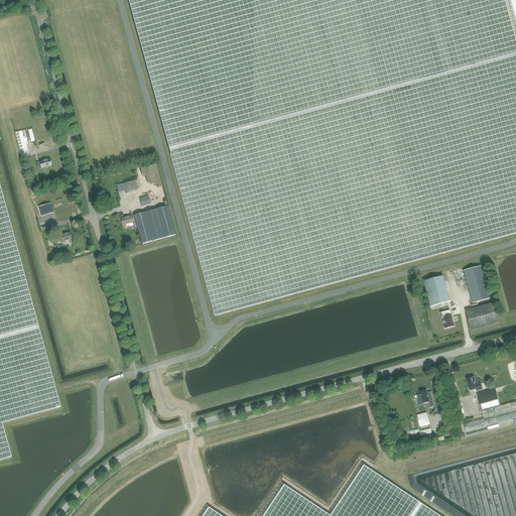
[(128,0),(215,316),(424,259),(515,233),(515,28),(508,0),(128,0)]
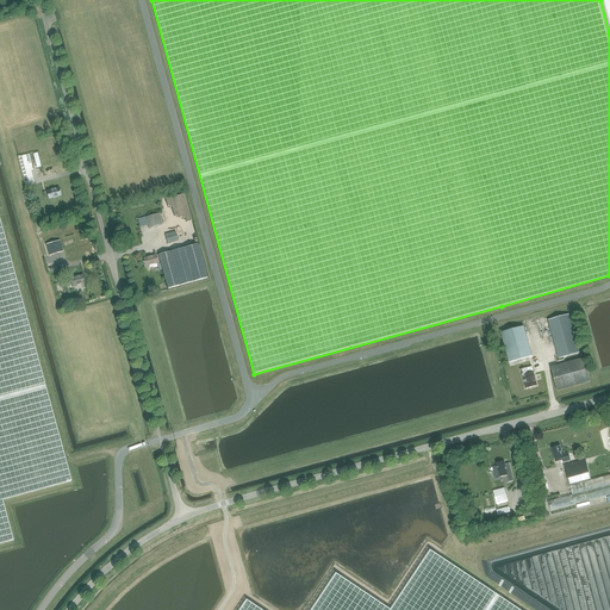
[(61,195),(58,187),(47,191),(47,192),(43,192),(44,197),(48,195),(48,199),(61,195)]
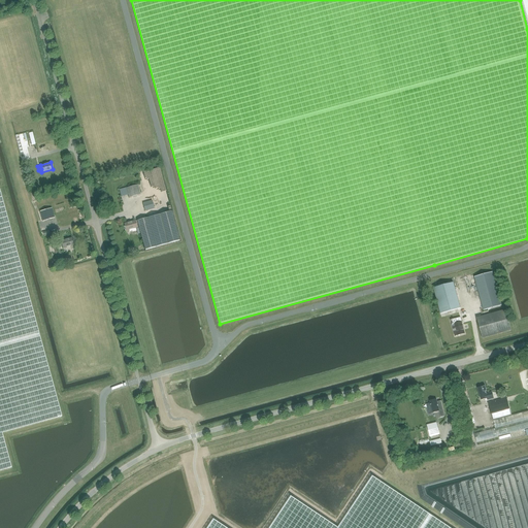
[(128,198),(139,195),(137,186),(126,188),(128,198)]
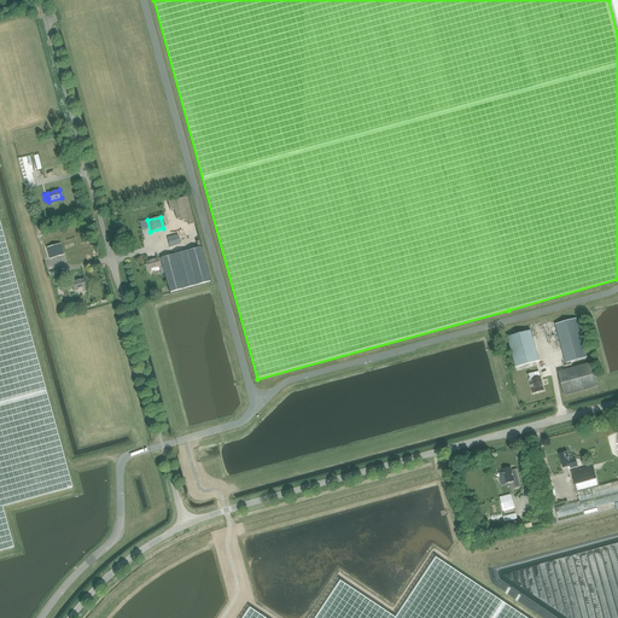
[(0,551),(13,548),(3,507),(73,488),(0,223),(0,551)]
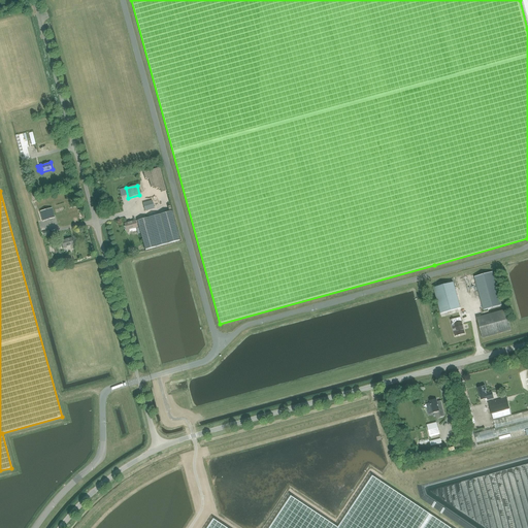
[(144,211),(154,208),(151,200),(142,203),(144,211)]
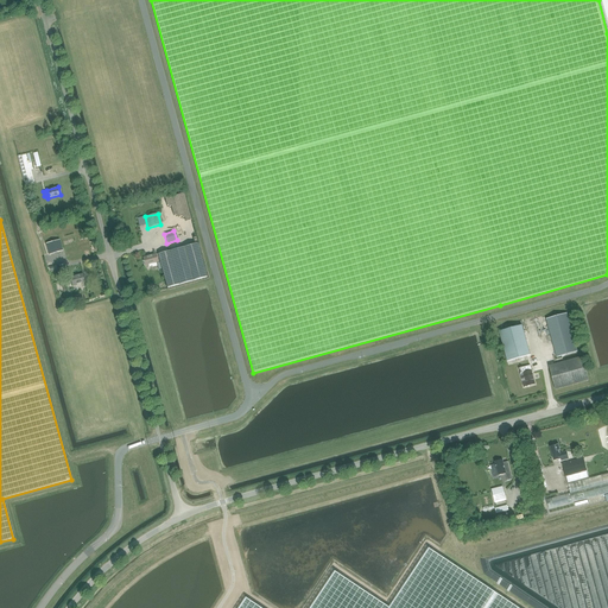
[(63,251),(59,240),(46,244),(50,254),(63,251)]
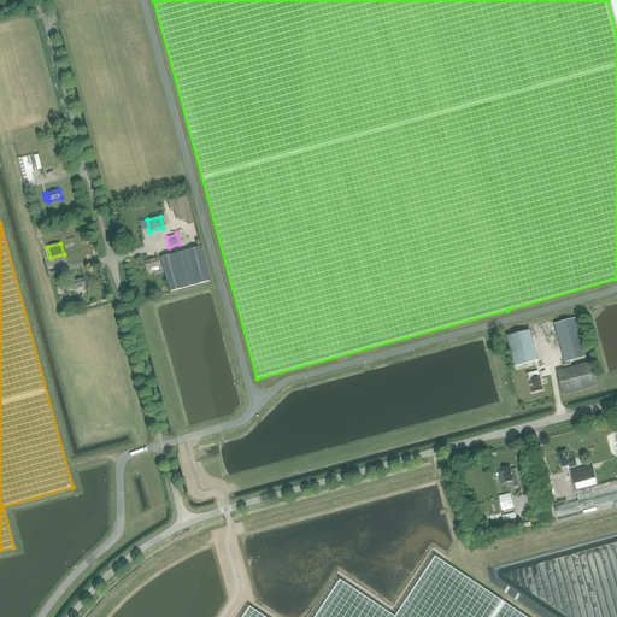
[(170,292),(181,289),(210,282),(200,247),(180,253),(178,250),(172,252),(174,254),(162,258),(158,258),(145,262),(147,270),(163,265),(170,292)]
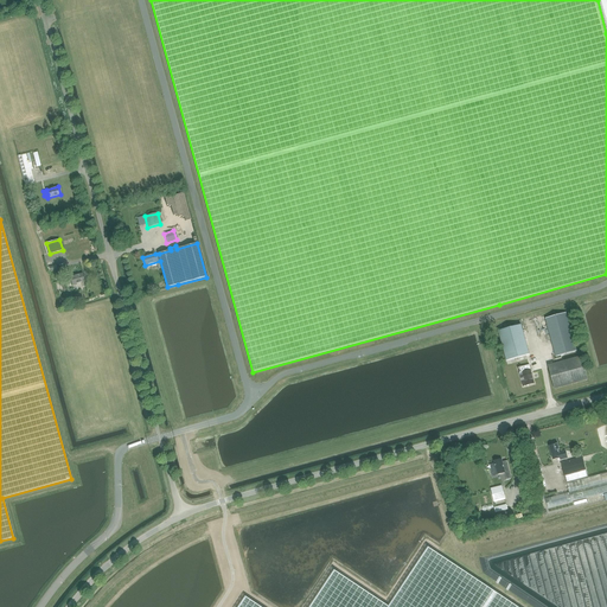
[(84,281),(82,274),(70,278),(66,279),(68,283),(71,282),(71,286),(84,281)]
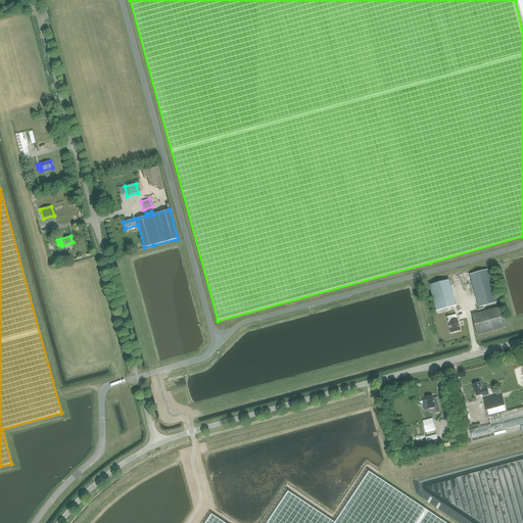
[(487,271),(469,276),(478,308),(495,303),(487,271)]
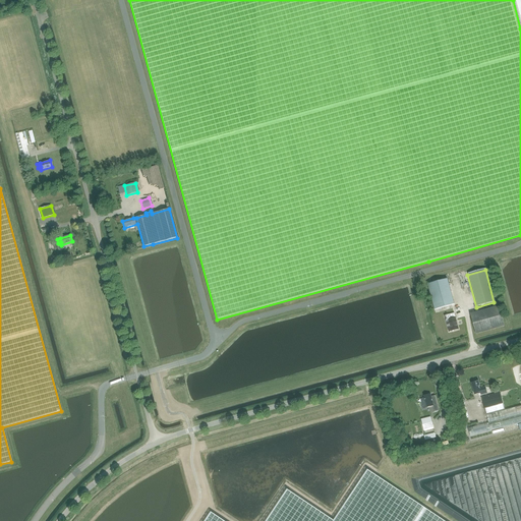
[(447,279),(426,284),(433,309),(453,304),(447,279)]
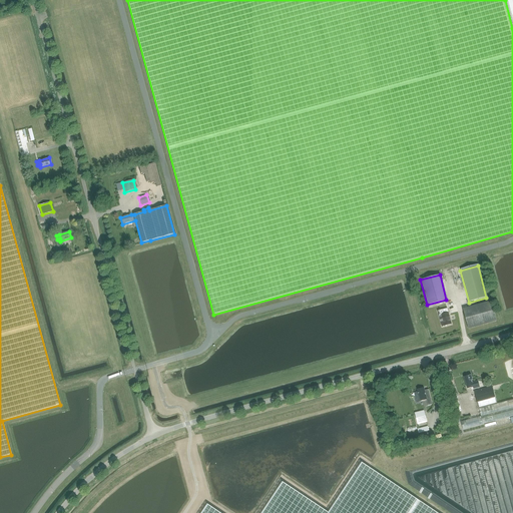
[(490,303),(463,310),(468,329),(495,322),(490,303)]
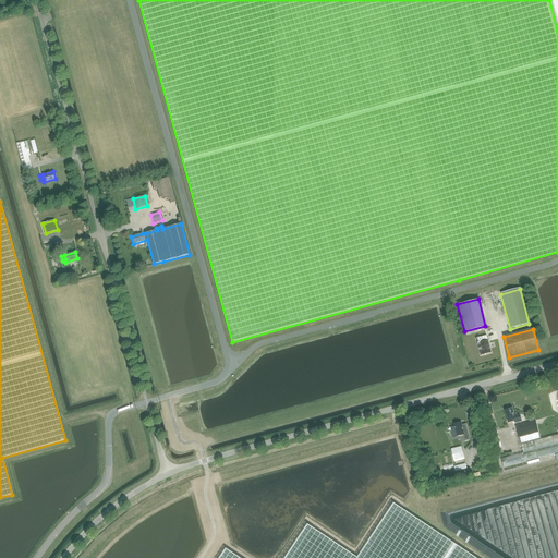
[(477,338),(476,338),(477,343),(481,342),(484,354),(490,353),(487,340),(486,336),(480,338),(480,337),(477,338)]
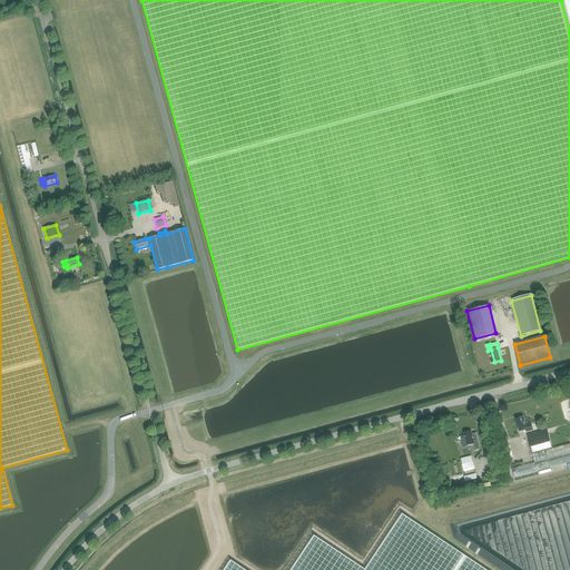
[(522,418),(516,419),(519,432),(526,430),(527,432),(533,430),(531,423),(524,425),(524,423),(526,422),(523,416),(522,418)]
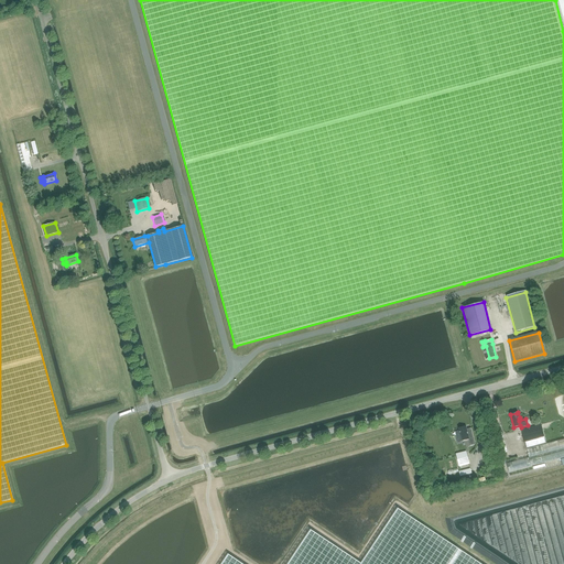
[(528,429),(521,430),(527,448),(546,443),(543,431),(541,424),(528,429)]
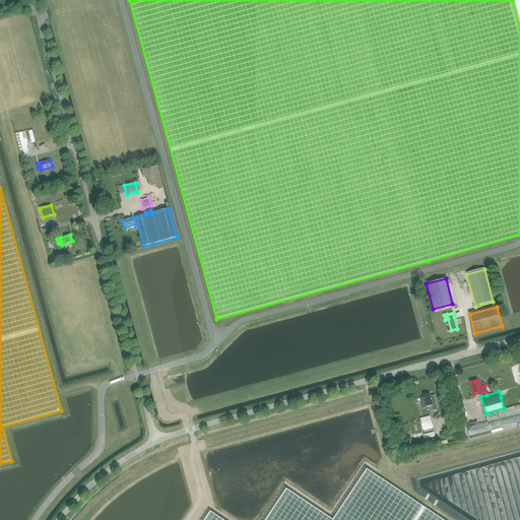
[(429,393),(423,395),(425,402),(423,402),(425,407),(432,405),(434,411),(438,409),(434,395),(430,396),(429,393)]
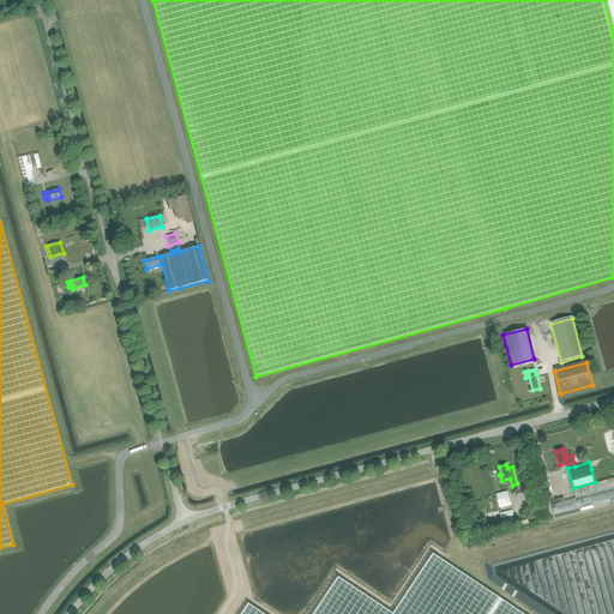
[(613,498),(613,477),(595,483),(595,482),(573,488),(576,498),(552,505),(554,515),(613,498)]
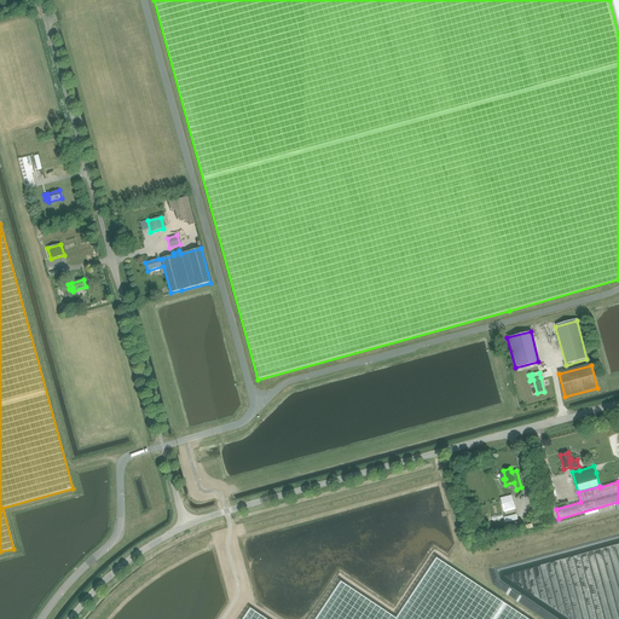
[(512,496),(501,498),(502,504),(503,512),(515,509),(512,496)]
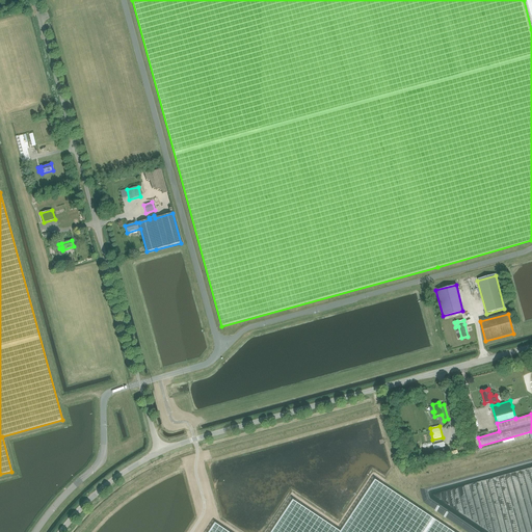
[(217,521),(209,531),(461,531),(374,474),(371,475),(362,488),(348,508),(346,510),(345,511),(345,512),(338,523),(291,495),(289,497),(280,511),(267,530),(266,531),(237,531),(228,526),(224,524),(217,521)]
